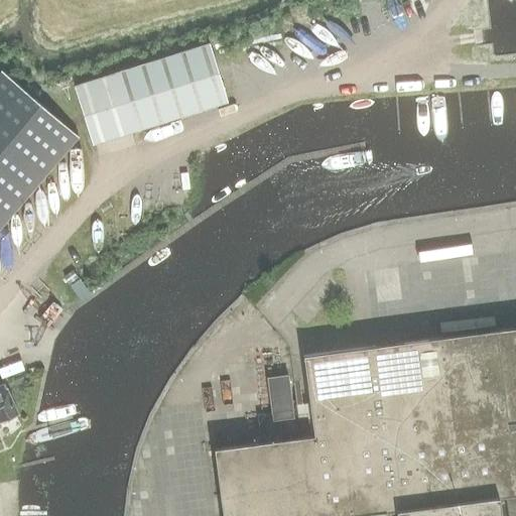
[(93,144),(227,102),(209,43),(74,86),(93,144)]
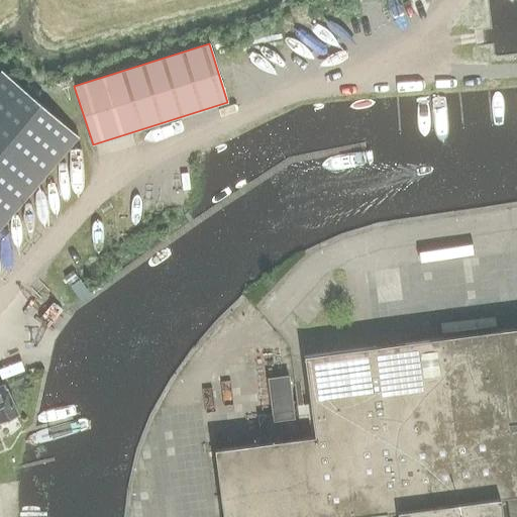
[(0,228),(79,137),(1,72),(0,73),(0,228)]
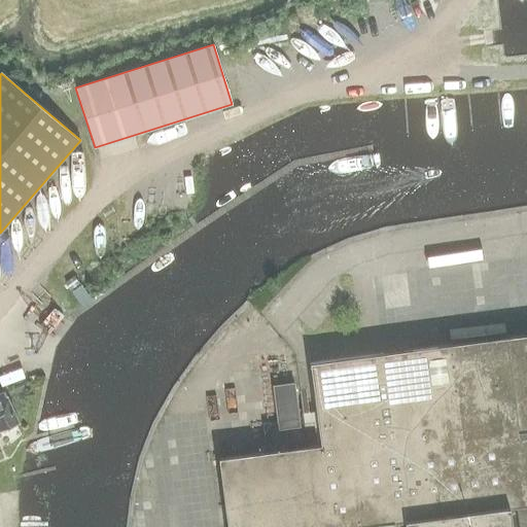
[(478,237),(422,247),(427,277),(483,267),(478,237)]
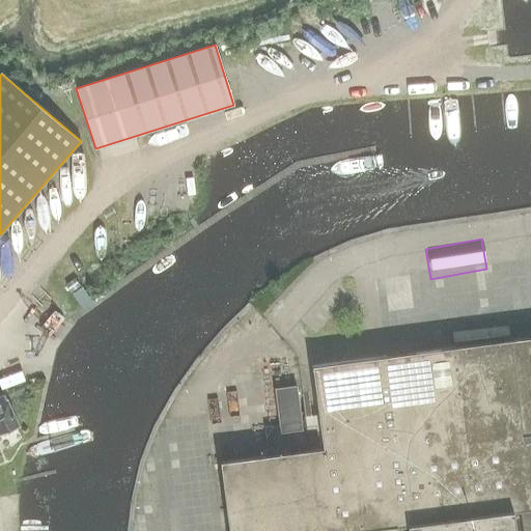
[(75,279),(66,285),(71,291),(79,284),(75,279)]
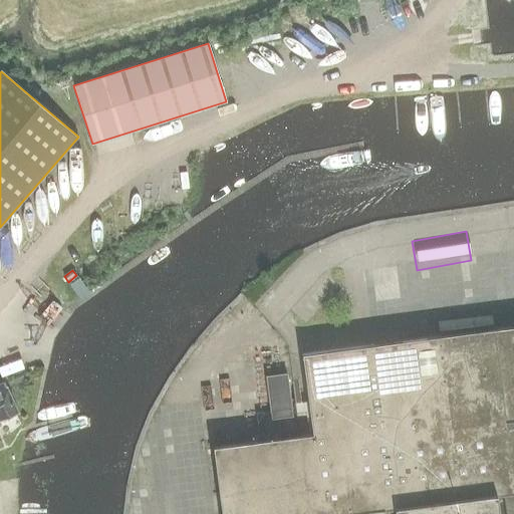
[(513,513),(513,326),(302,354),(313,434),(214,448),(222,513),(497,513),(494,495),(503,493),(505,513),(513,513)]
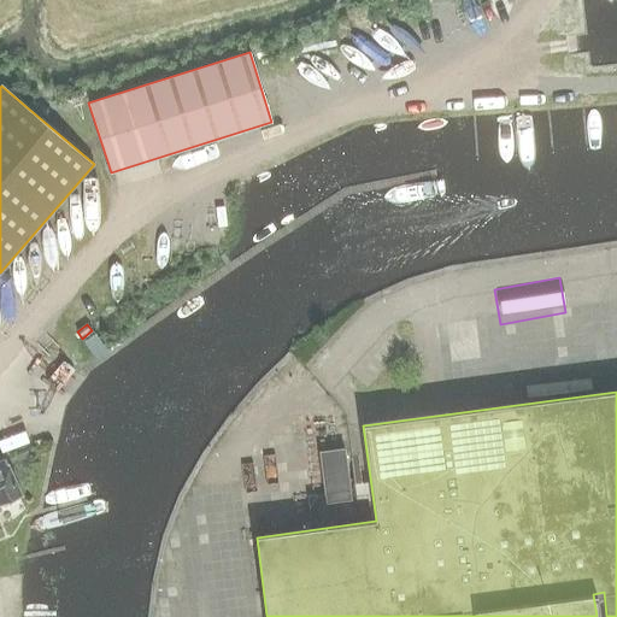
[(0,438),(3,446),(33,439),(27,418),(0,424),(0,438)]
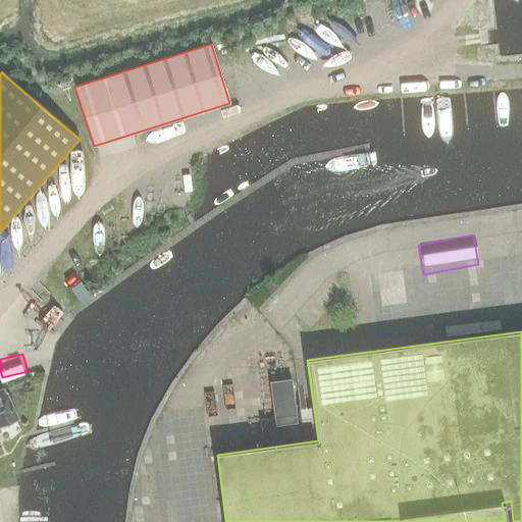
[(276,425),(298,422),(292,378),(269,381),(276,425)]
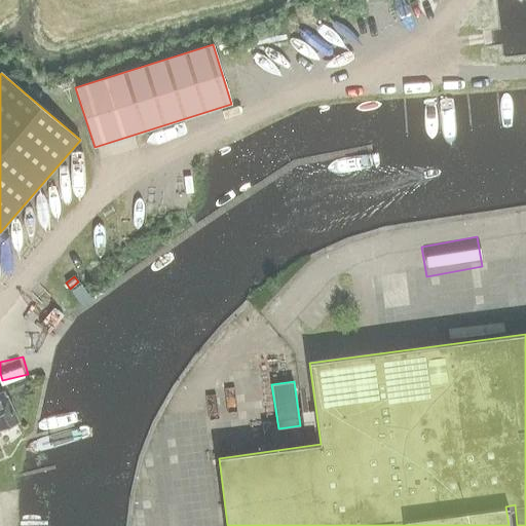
[(0,429),(17,422),(5,391),(0,393),(0,429)]
